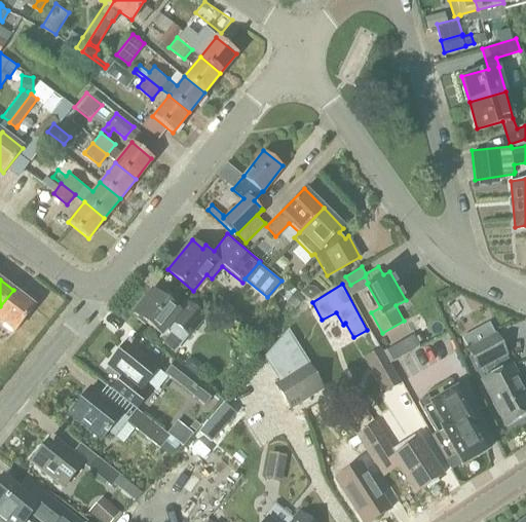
[(13,290),(0,306),(0,320),(14,331),(34,305),(13,290)]
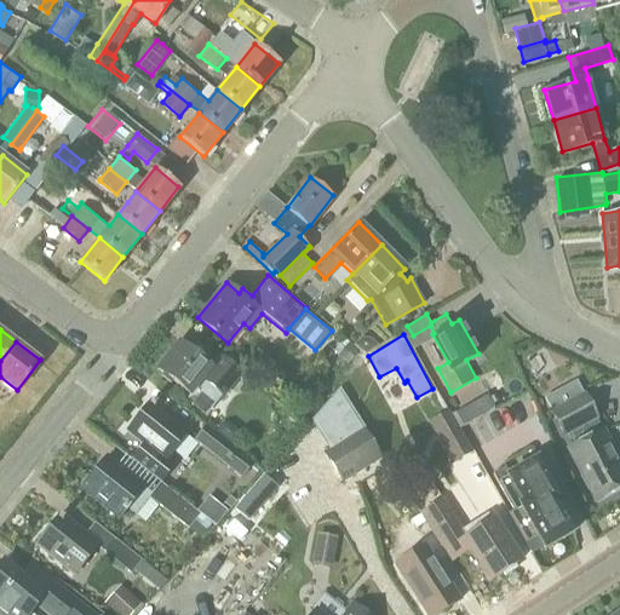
[(210,367),(179,342),(159,368),(190,394),(204,377),(224,394),(242,371),(220,352),(210,367)]
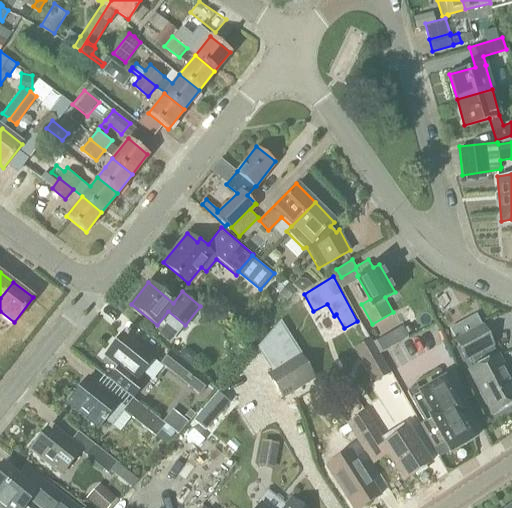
[(466,359),(472,356),(477,365),(470,369),(493,412),(511,401),(511,387),(504,373),(508,371),(498,354),(494,345),(495,344),(483,322),(454,338),(466,359)]
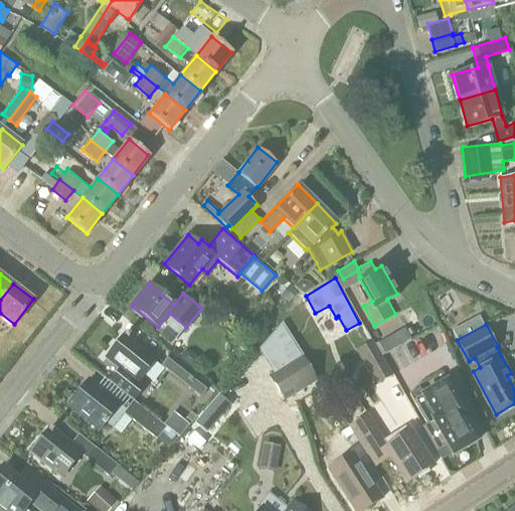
[(348,333),(376,384),(391,376),(363,325),(348,333)]
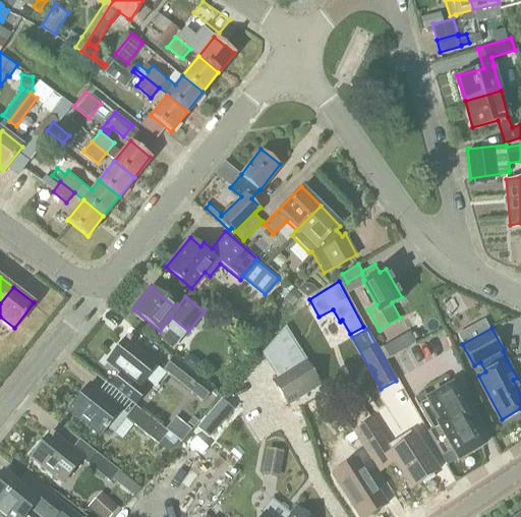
[(388,358),(417,341),(411,331),(382,348),(388,358)]
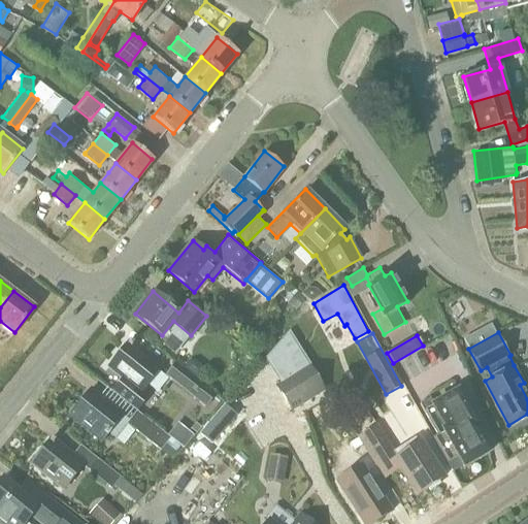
[(141,392),(162,366),(129,340),(108,366),(141,392)]
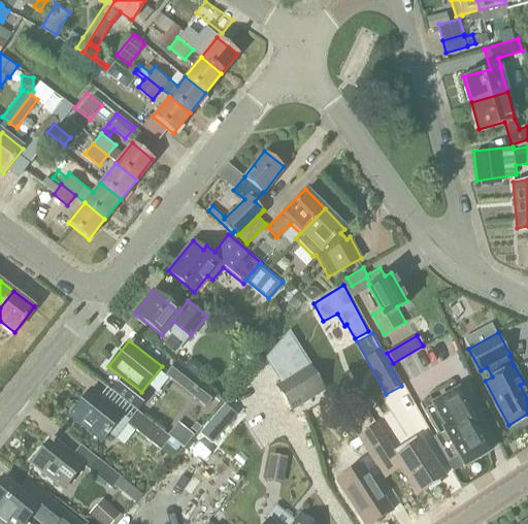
[(202,382),(175,361),(167,372),(193,393),(202,382)]
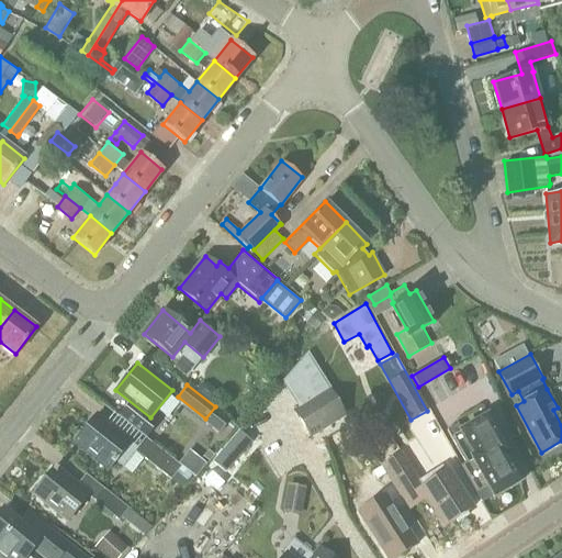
[(308,437),(345,414),(326,386),(291,409),(308,437)]
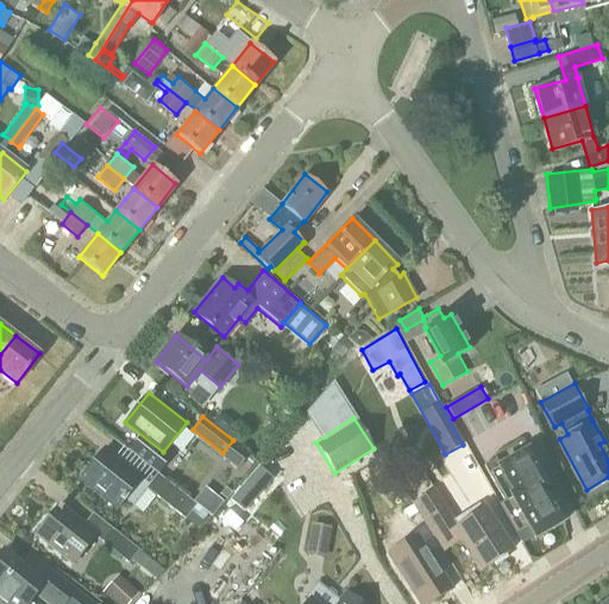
[(105,448),(81,478),(119,508),(126,497),(135,504),(148,488),(186,517),(198,503),(158,471),(148,485),(140,479),(143,478),(105,448)]
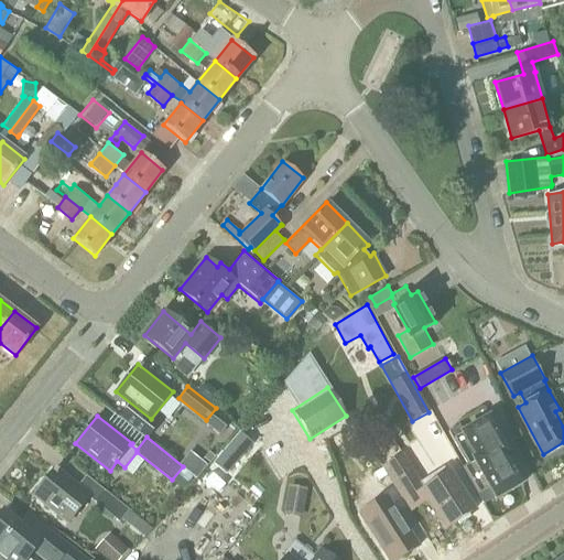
[(463,465),(483,502),(495,495),(496,497),(522,482),(507,454),(501,445),(505,443),(489,416),(464,430),(459,423),(448,429),(467,463),(463,465)]
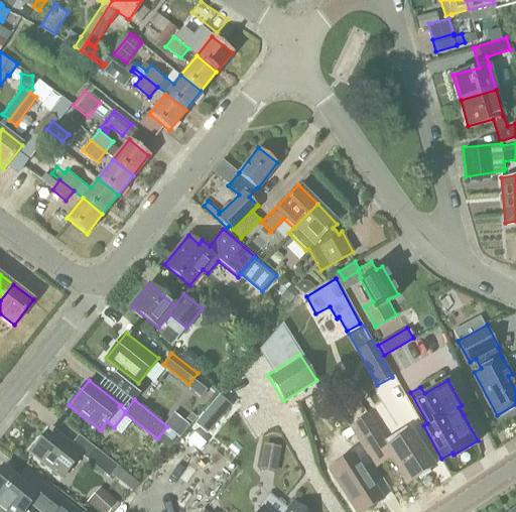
[(349,393),(357,408),(373,400),(365,384),(349,393)]
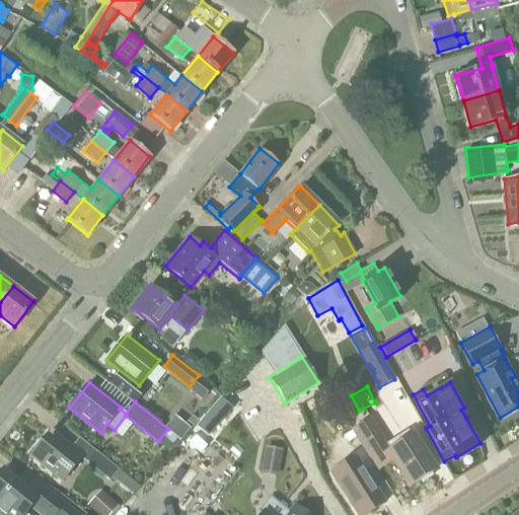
[(226,393),(201,421),(213,432),(238,403),(226,393)]
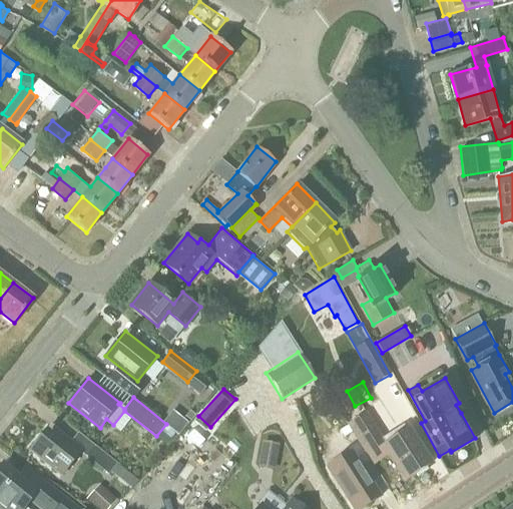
[(388,453),(404,478),(430,462),(408,428),(382,445),(361,412),(348,421),(374,463),(388,453)]
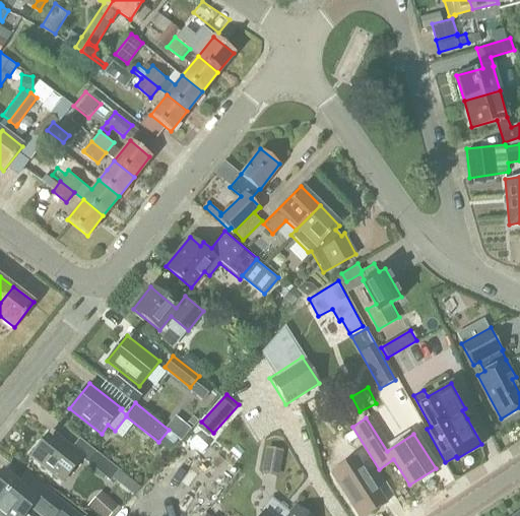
[(204,453),(213,442),(187,423),(154,465),(180,484),(192,467),(188,465),(199,450),(204,453)]
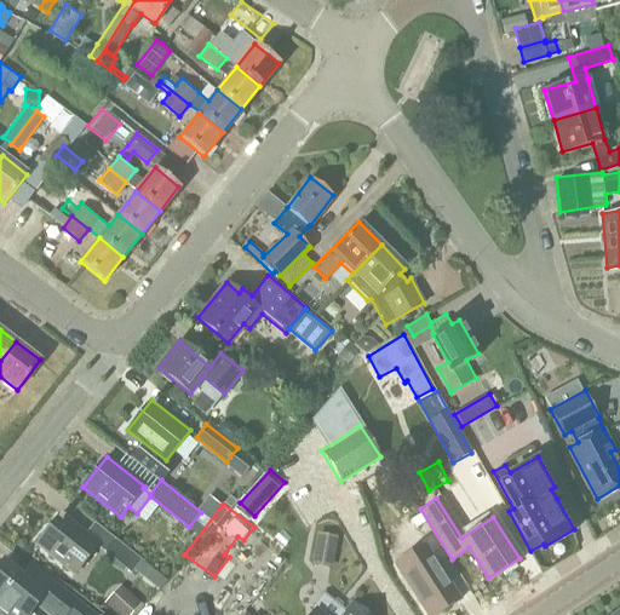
[(99,544),(61,513),(38,542),(75,573),(99,544)]
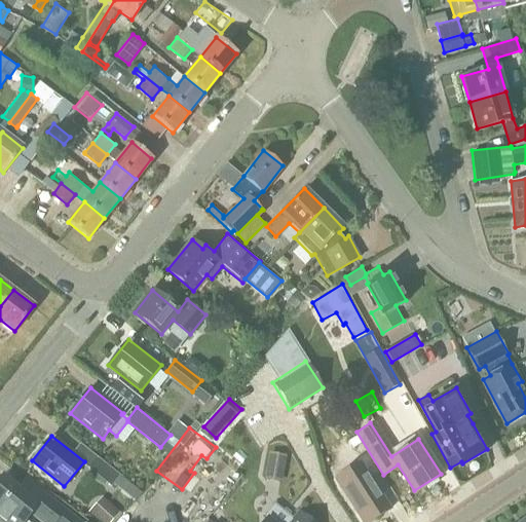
[(364,521),(365,521),(377,514),(390,506),(370,475),(379,470),(363,443),(354,448),(362,460),(348,469),(343,460),(334,467),(339,475),(335,477),(364,521)]
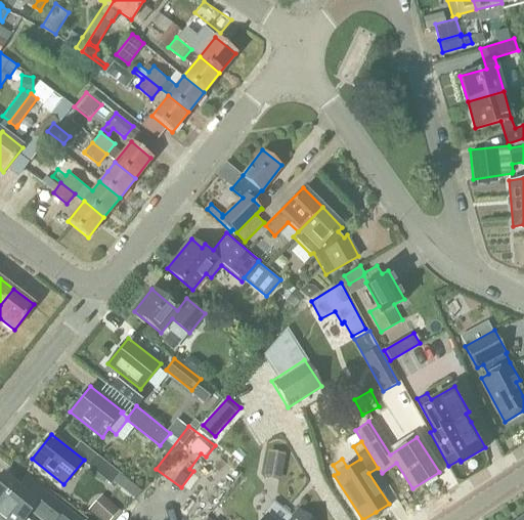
[(279,476),(284,451),(270,449),(266,474),(279,476)]
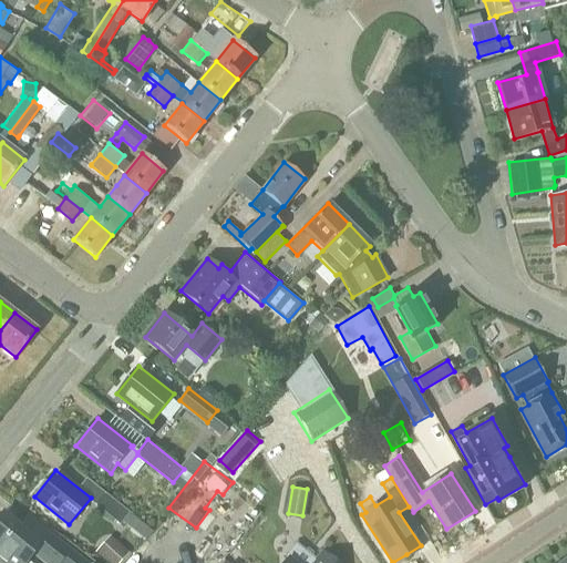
[(130,510),(105,491),(96,503),(121,522),(130,510)]
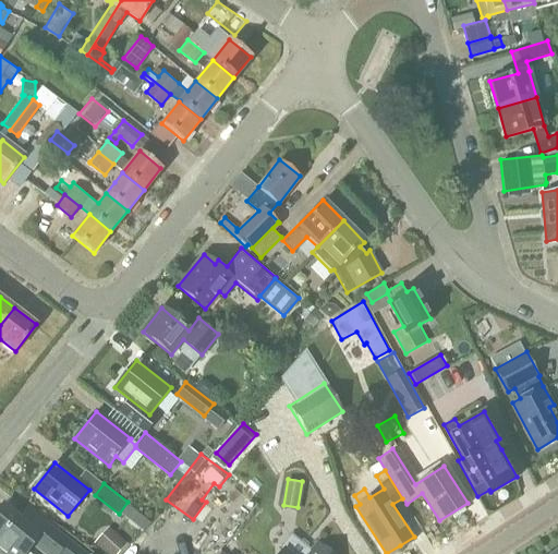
[(88,553),(27,504),(19,515),(4,504),(0,509),(0,551),(3,553),(25,553),(34,545),(45,553),(88,553)]
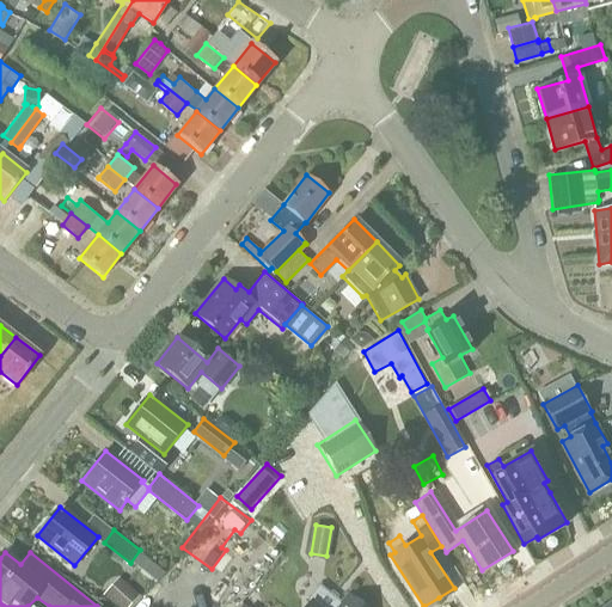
[(177,588),(189,562),(176,556),(164,583),(177,588)]
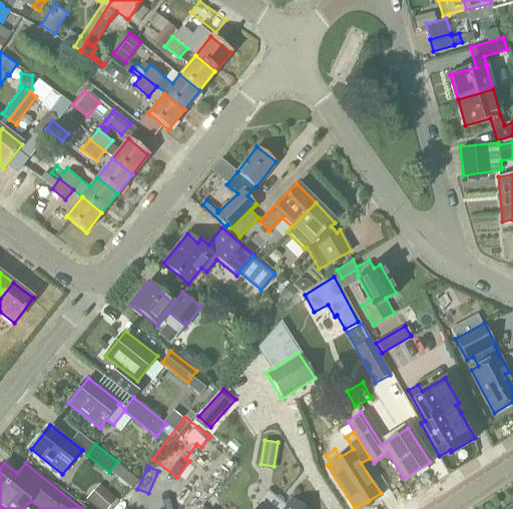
[(94,479),(82,493),(96,506),(109,492),(94,479)]
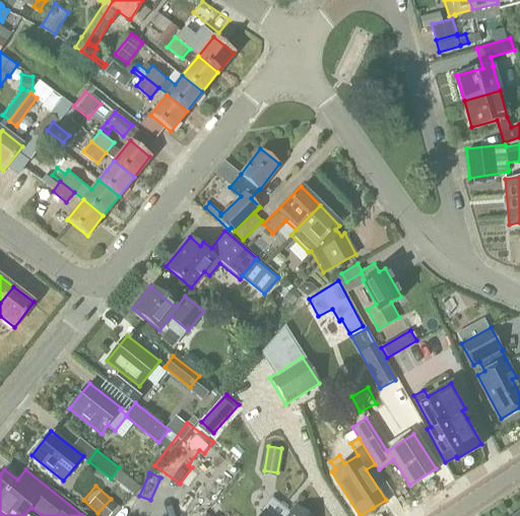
[(284,515),(274,515),(266,509),(259,515),(311,515),(296,503),(284,515)]
